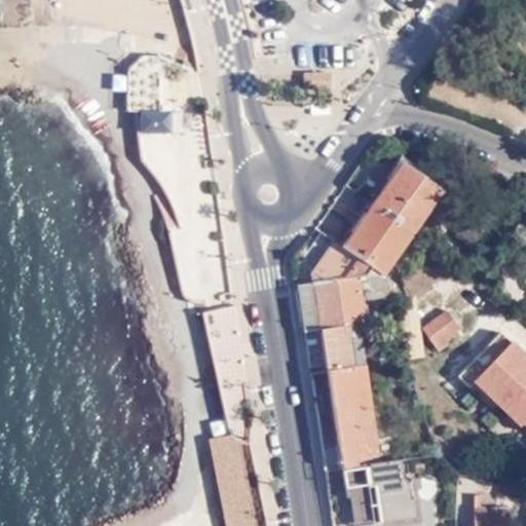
[(163,58),(143,57),(128,72),(132,110),(158,112),(159,77),(172,77),(172,62),(163,58)]
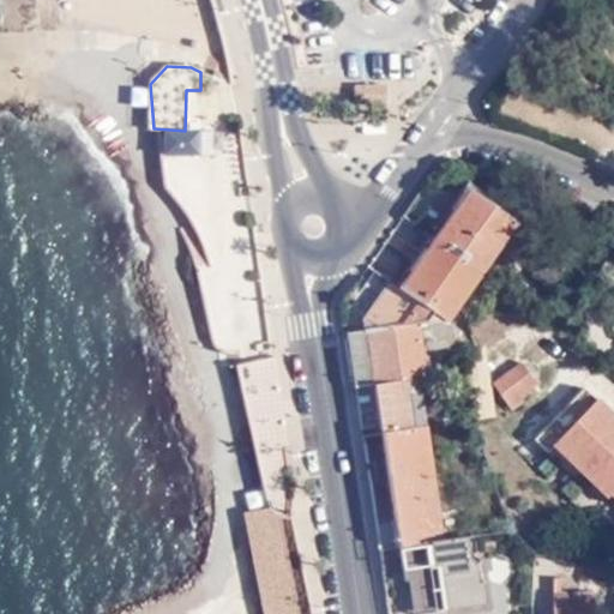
[(470,191),(435,240),(480,271),(513,221),(470,191)]
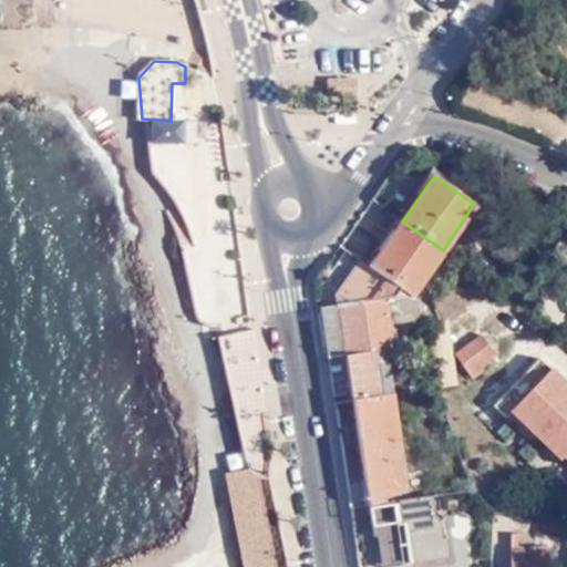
[(509,264),(531,227),(513,217),(492,254),(509,264)]
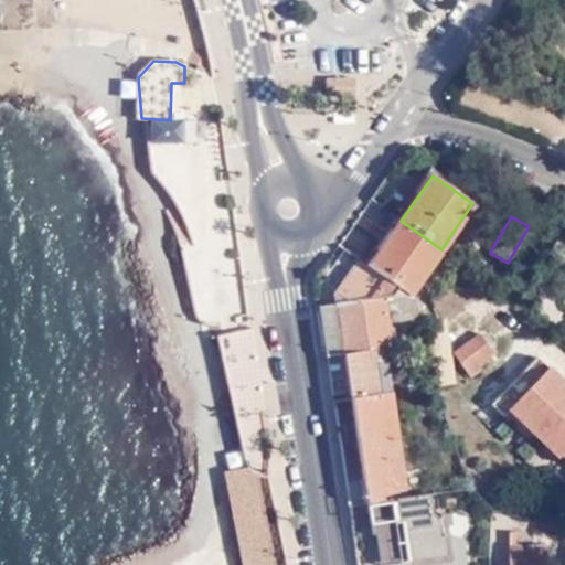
[(441,249),(401,221),(369,266),(407,294),(409,296),(441,249)]
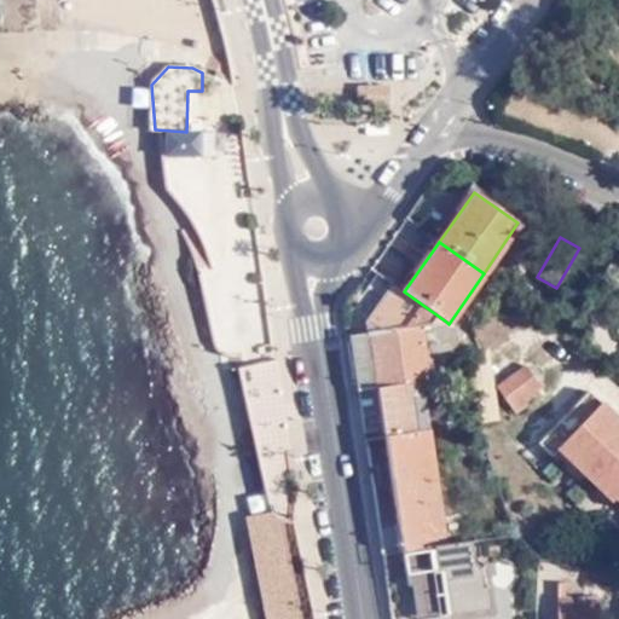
[(404,291),(393,284),(368,323),(369,333),(446,322),(404,291)]
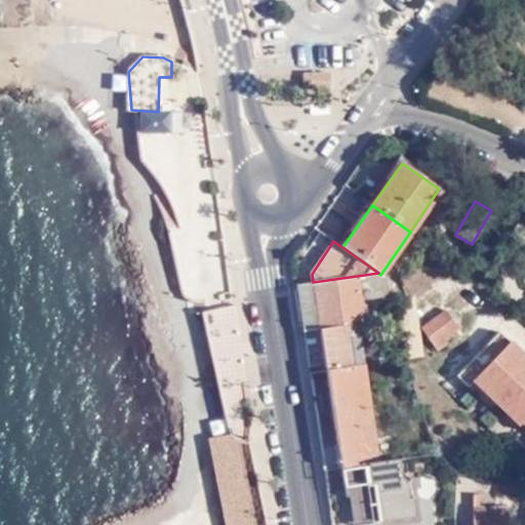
[(313,282),(296,285),(304,330),(357,322),(369,320),(367,305),(360,306),(359,287),(363,287),(364,292),(392,288),(393,283),(380,275),(378,273),(313,282)]
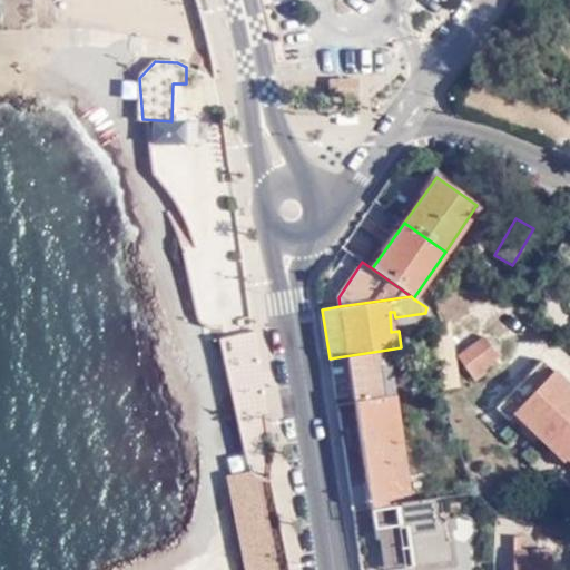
[(271,480),(252,335),(219,342),(252,475),(257,479),(271,480)]
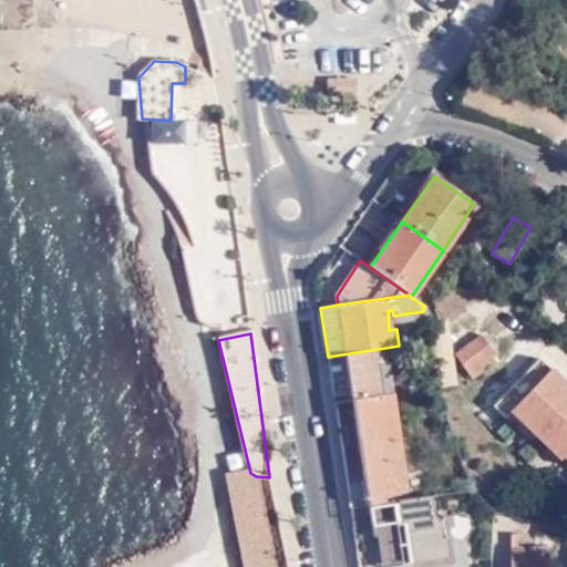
[(480,368),(495,357),(481,337),(454,358),(471,382),(483,373),(480,368)]
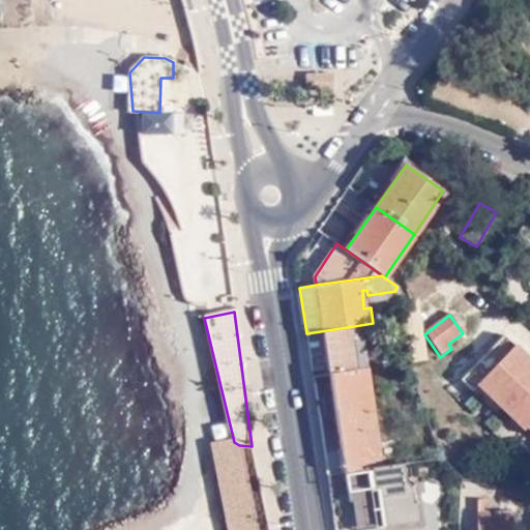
[(336,374),(367,370),(360,325),(306,333),(310,354),(325,352),(329,376),(336,374)]
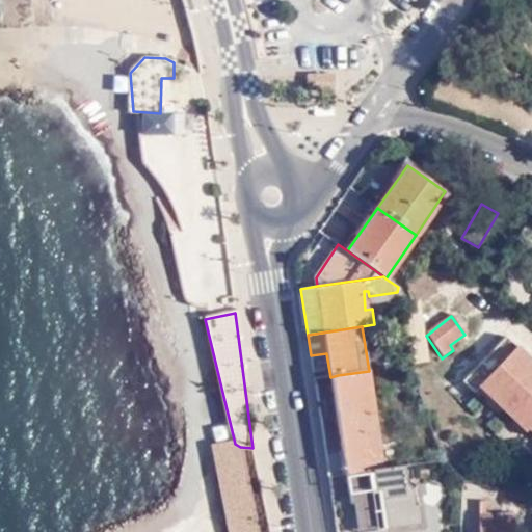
[(531,361),(506,337),(464,381),(474,391),(480,386),(527,430),(531,426),(531,427),(531,361)]
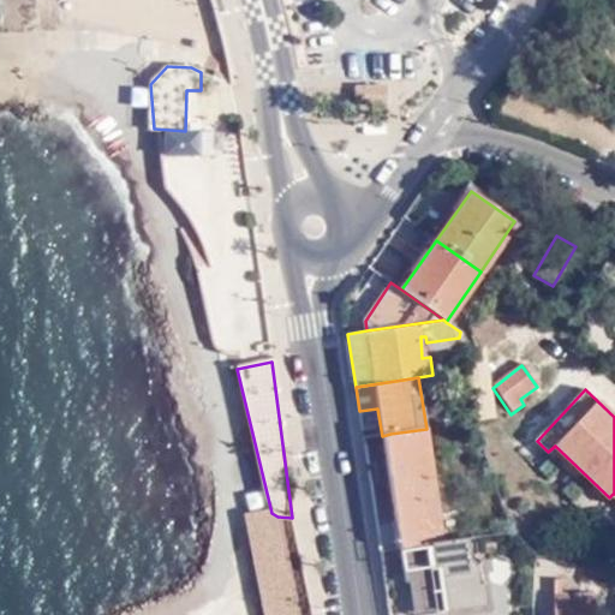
[(377,532),(380,553),(443,541),(427,429),(390,434),(400,495),(392,496),(396,529),(377,532)]
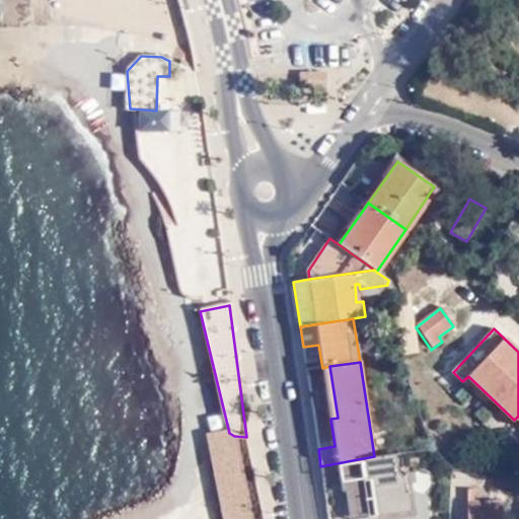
[(322,368),(330,419),(338,418),(329,366),(322,368)]
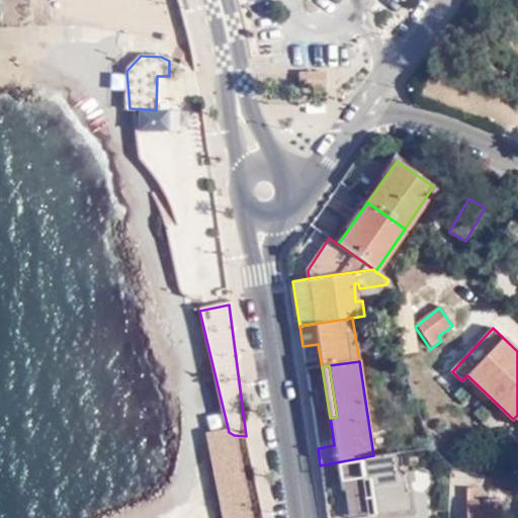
[(320,465),(322,482),(339,479),(341,490),(374,486),(379,515),(404,511),(394,452),(373,455),(320,465)]
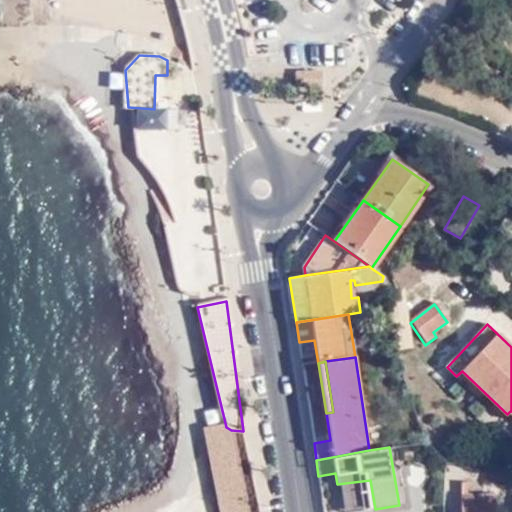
[(482,507),(482,496),(471,496),(471,483),(461,482),(460,511),(495,511),(496,507),(482,507)]
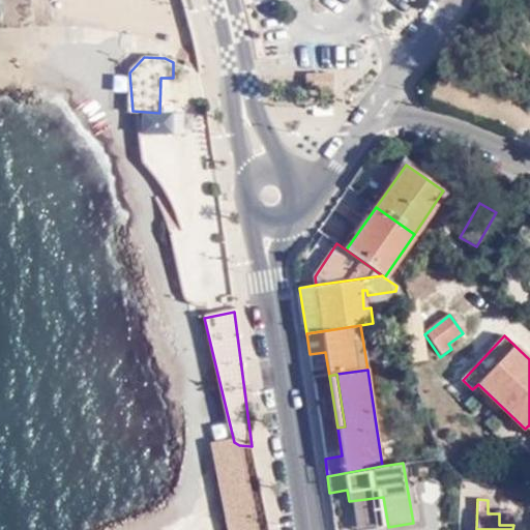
[(513,513),(499,513),(499,525),(513,525),(513,513)]
